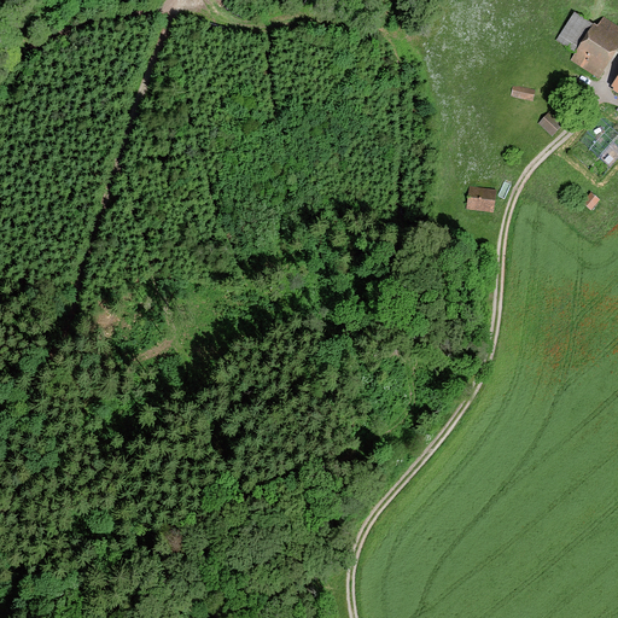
[(576,13),(557,40),(576,53),(594,25),(576,13)]
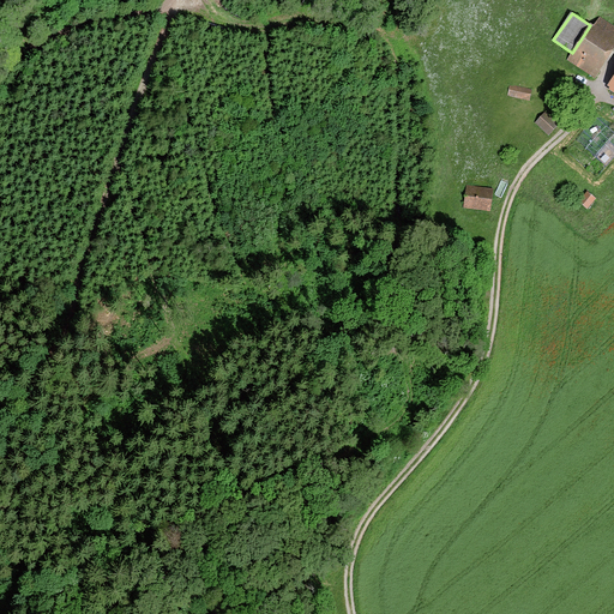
[(613,38),(591,24),(561,71),(587,88),(613,44),(613,38)]
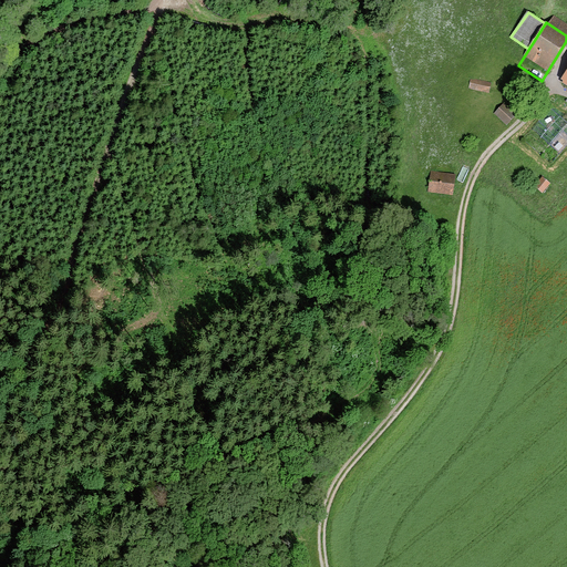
[(471,79),(468,91),(487,94),(490,82),(471,79)]
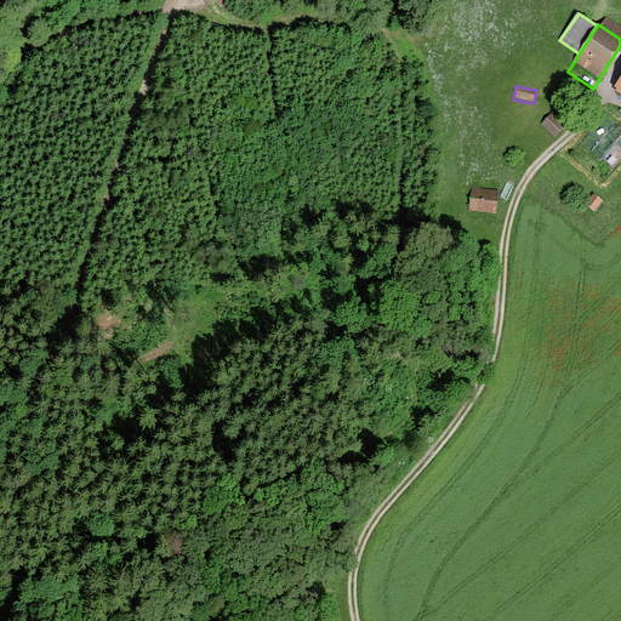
[(547,121),(541,127),(557,142),(563,136),(547,121)]
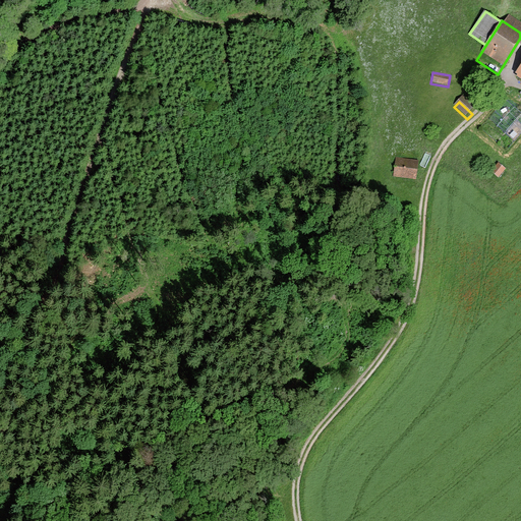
[(397,162),(397,175),(419,176),(420,163),(397,162)]
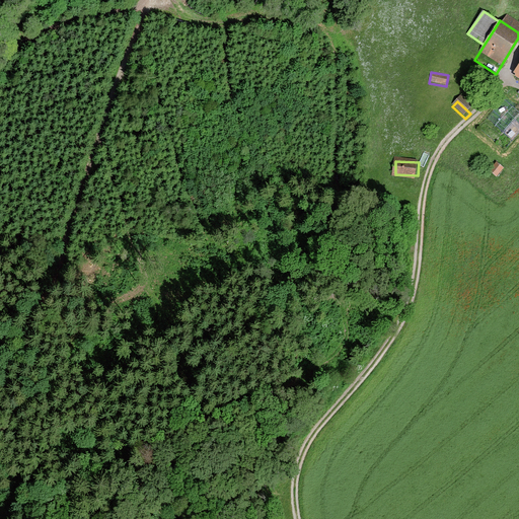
[(497,176),(504,167),(497,162),(490,171),(497,176)]
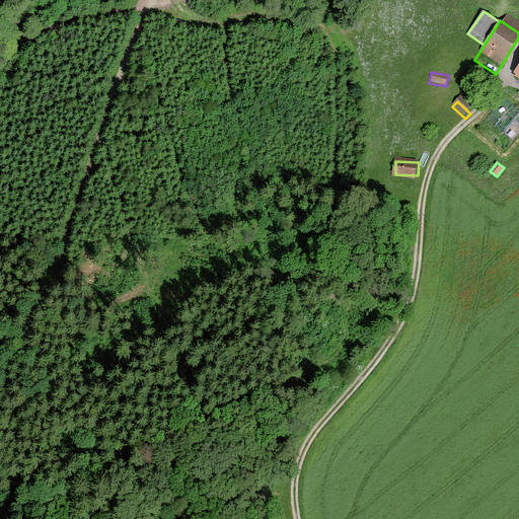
All buildings are outlined.
